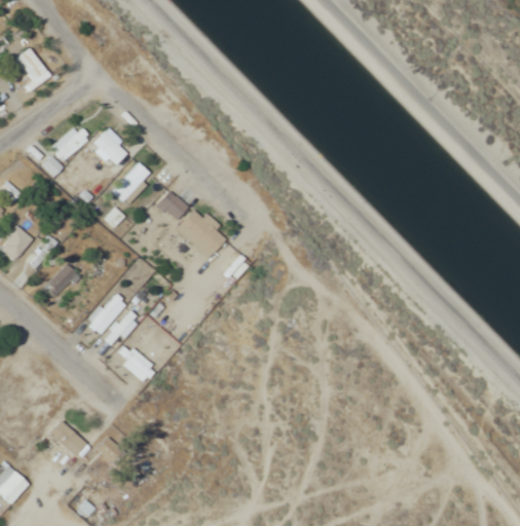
[(51,77),(30,48),(16,58),(28,74),(20,80),(29,92),(51,77)]
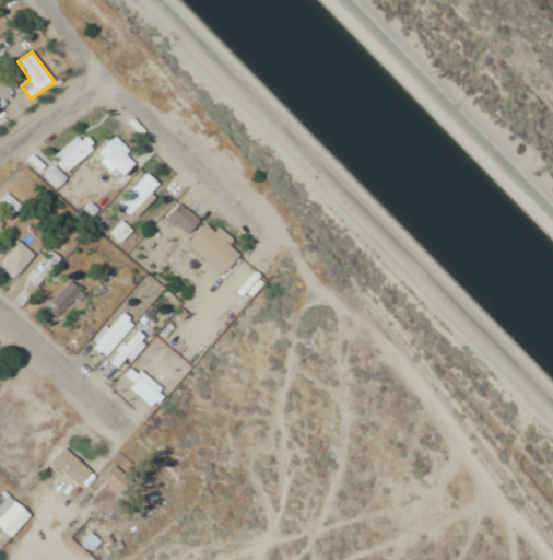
[(98,151),(121,176),(136,163),(127,153),(130,151),(116,135),(98,151)]
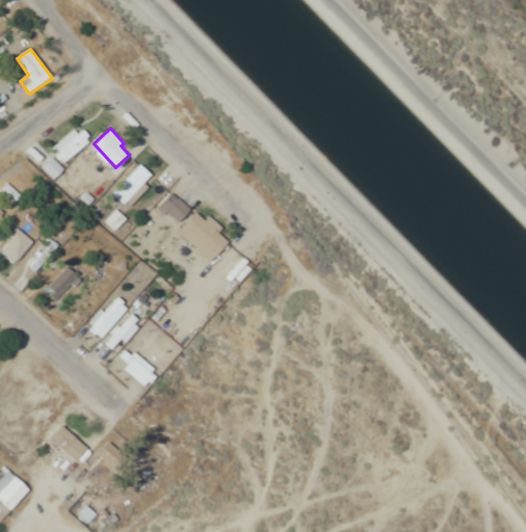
[(55,178),(63,169),(52,158),(44,166),(55,178)]
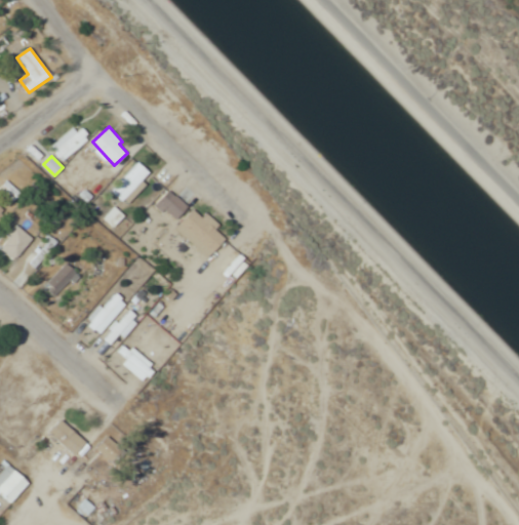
[(150,173),(137,161),(110,190),(122,202),(150,173)]
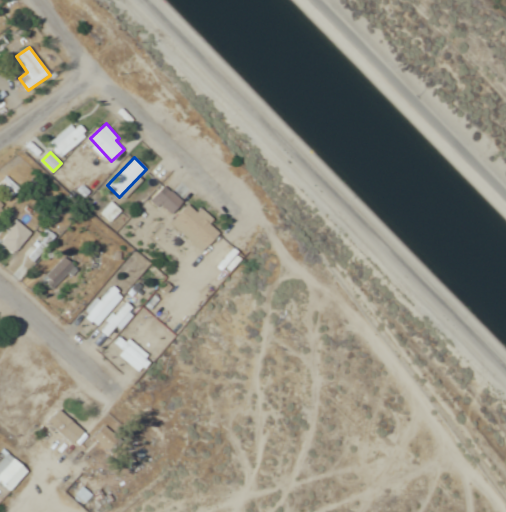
[(169,217),(183,204),(161,179),(147,192),(169,217)]
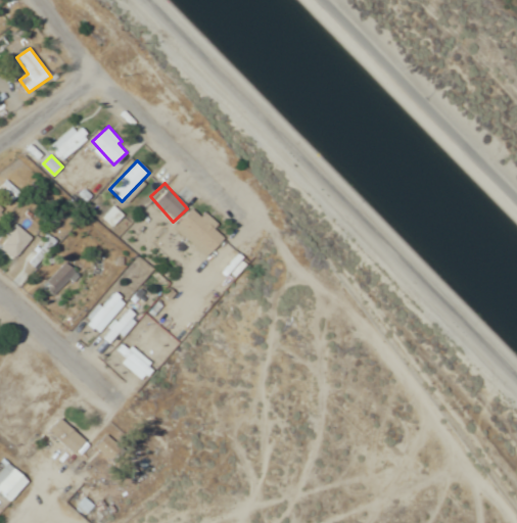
[(0,246),(13,259),(34,238),(19,225),(0,244),(0,246)]
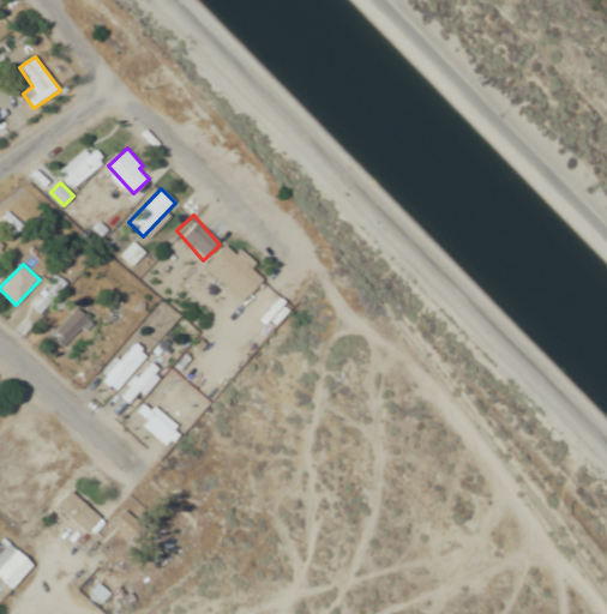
[(55,330),(66,343),(90,321),(79,308),(55,330)]
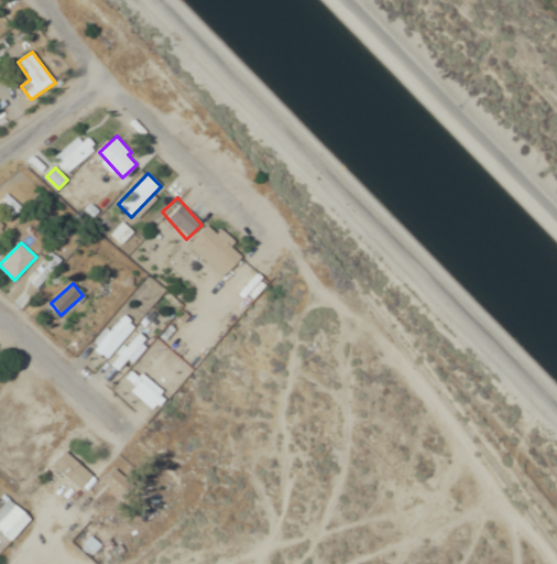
[(139,318),(130,312),(104,345),(111,351),(139,318)]
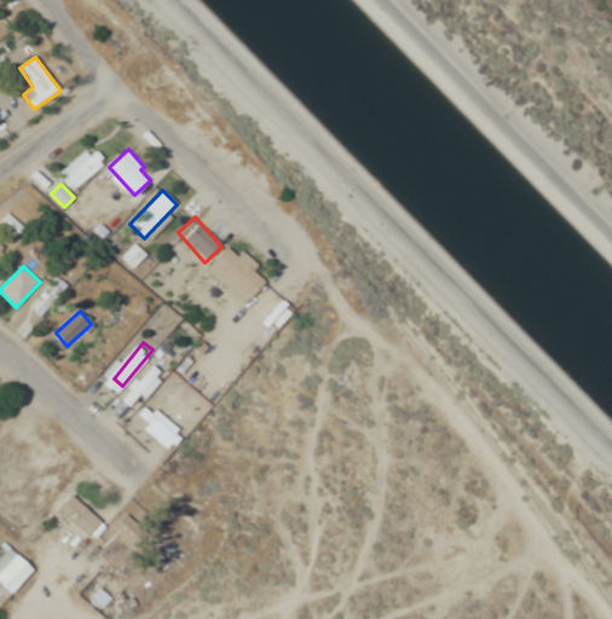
[(87,538),(102,524),(73,495),(58,510),(87,538)]
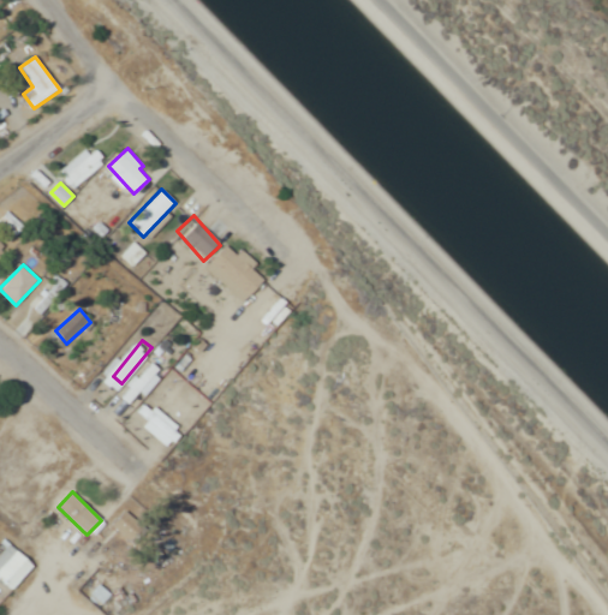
[(94,595),(105,605),(111,598),(100,589),(94,595)]
